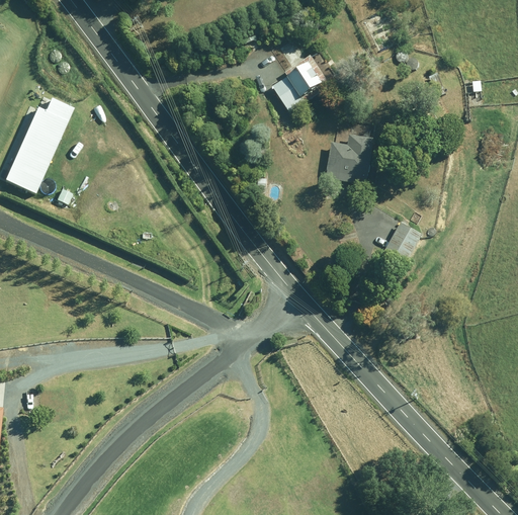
[(274,87),(289,109),(326,85),(310,62),(313,60),(311,57),(301,64),(304,67),(274,87)]
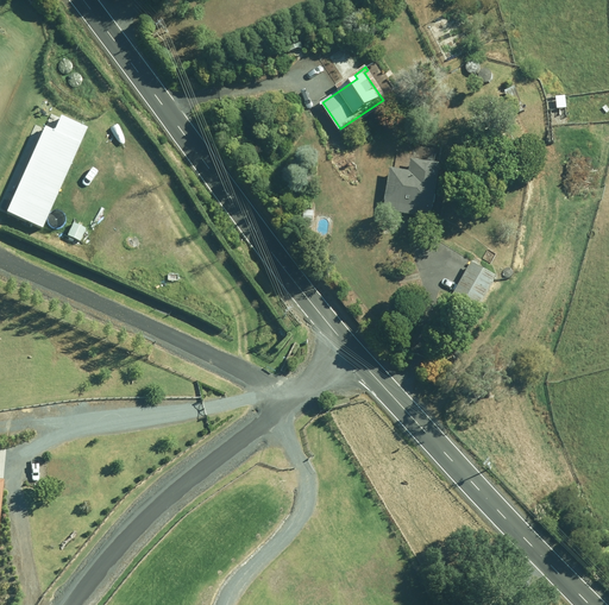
[(35,123),(0,203),(0,207),(42,227),(87,127),(60,115),(54,131),(35,123)]
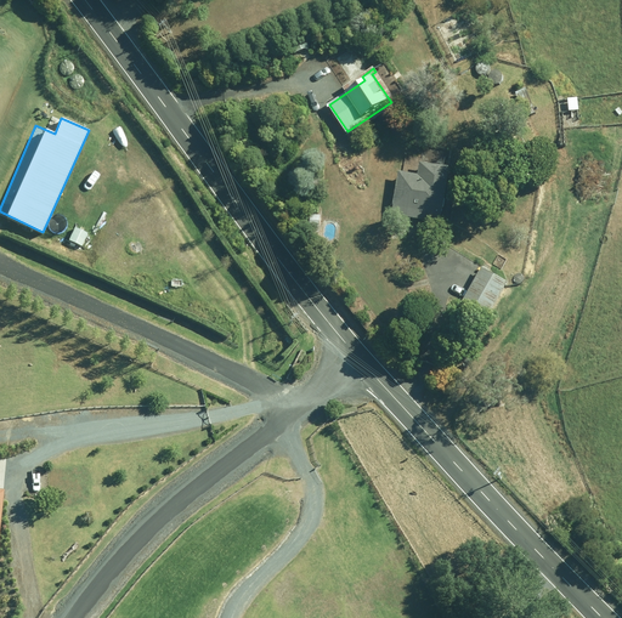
[(401,171),(394,211),(440,220),(451,168),(422,163),(419,175),(401,171)]
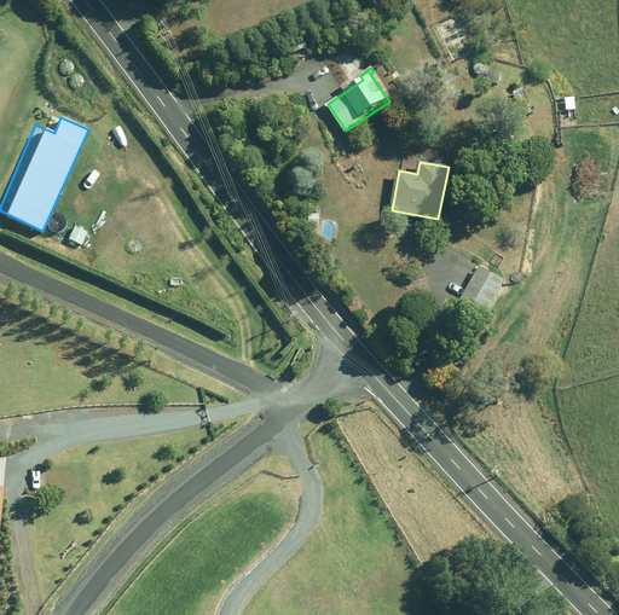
[(81,243),(86,231),(74,226),(69,238),(81,243)]
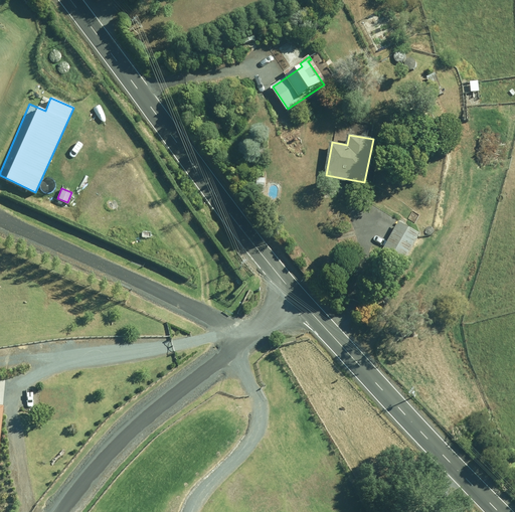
[(400,222),(384,251),(404,263),(420,233),(400,222)]
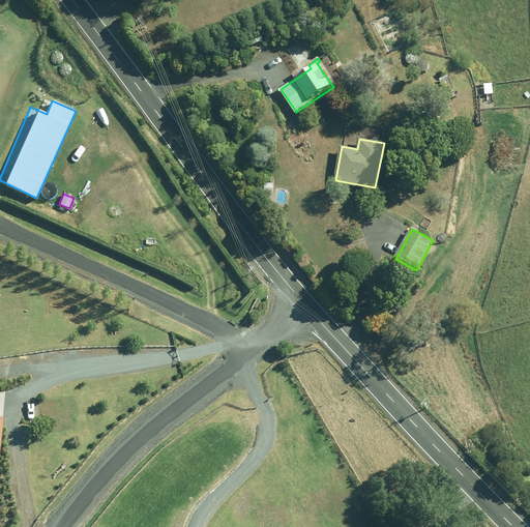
All buildings are outlined.
